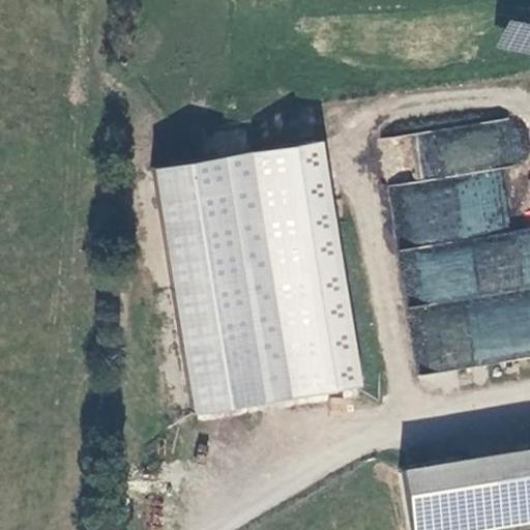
[(498,48),(529,54),(529,23),(504,18),(498,48)]
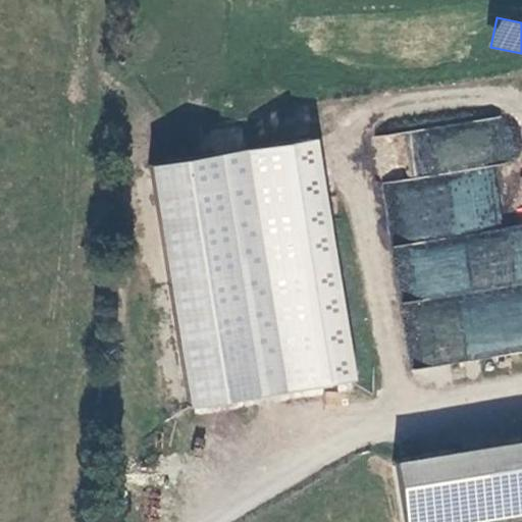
[(382,183),(408,366),(521,350),(521,222),(501,226),(492,164),(514,161),(508,117),(379,135),(382,153),(408,150),(412,178),(382,183)]
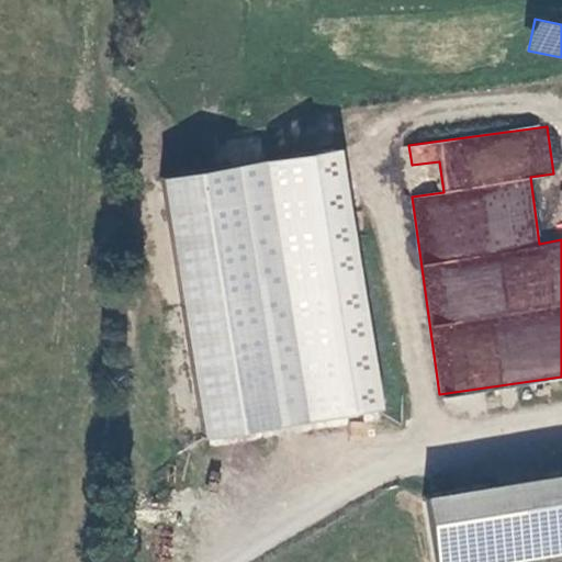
[(345,150),(165,177),(203,441),(383,415),(345,150)]
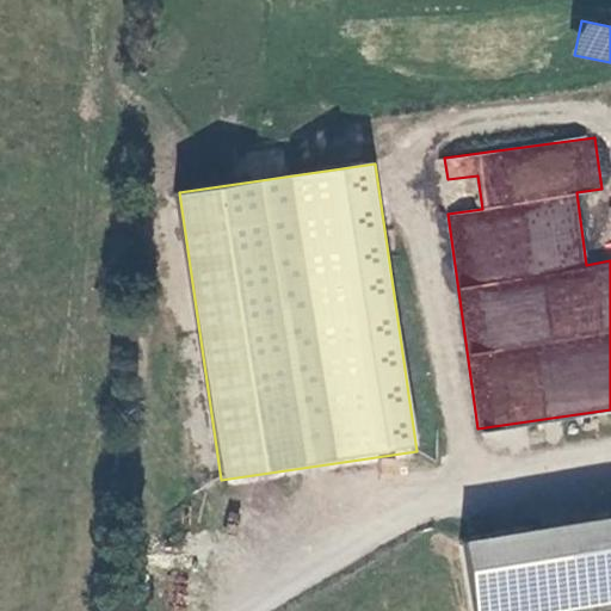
[(600,264),(610,261),(610,242),(597,246),(600,264)]
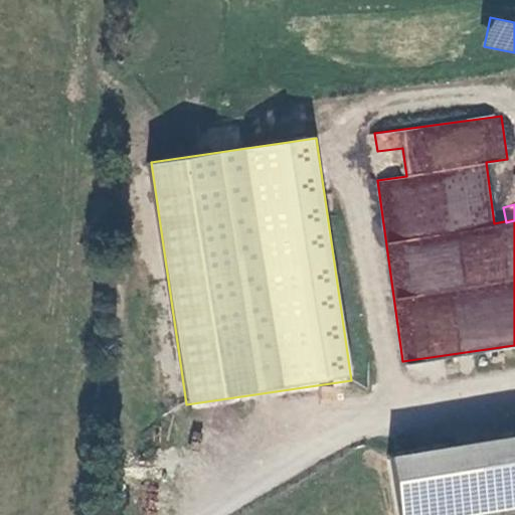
[(445,363),(409,364),(410,379),(446,377),(445,363)]
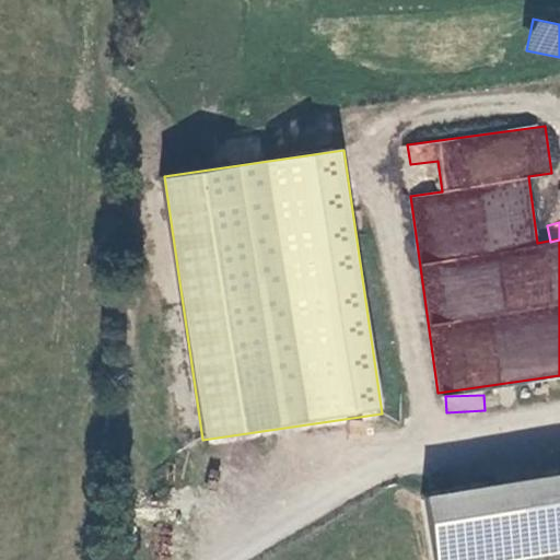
[(559,490),(559,465),(421,489),(426,514),(559,490)]
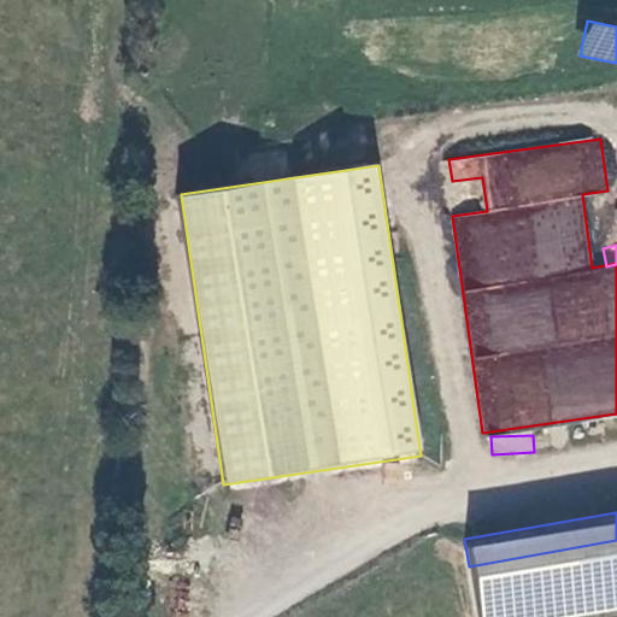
[(616,540),(469,566),(477,616),(495,616),(616,595),(616,540)]
